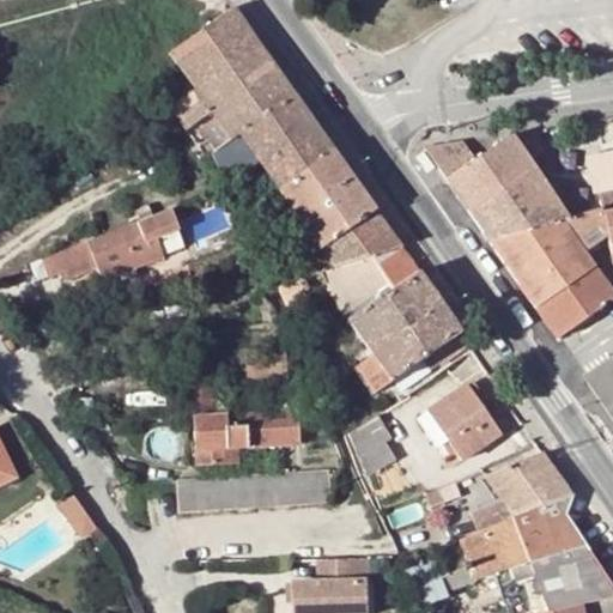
[(211,152),(238,134),(292,97),(240,20),(232,8),(168,53),(187,80),(161,97),(168,105),(161,109),(141,123),(155,139),(177,125),(181,122),(205,157),(211,152)]
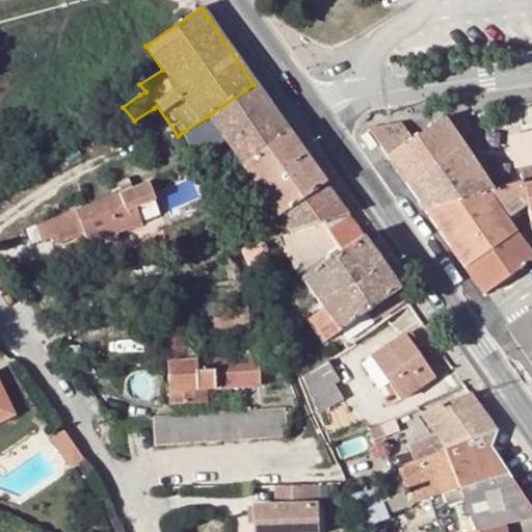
[(207,116),(241,164),(287,131),(267,103),(254,84),(207,116)]
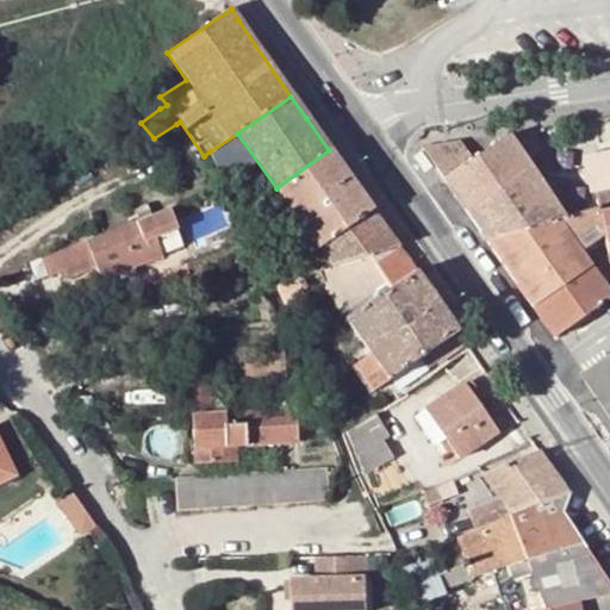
[(527,132),(506,138),(523,161),(540,151),(527,132)]
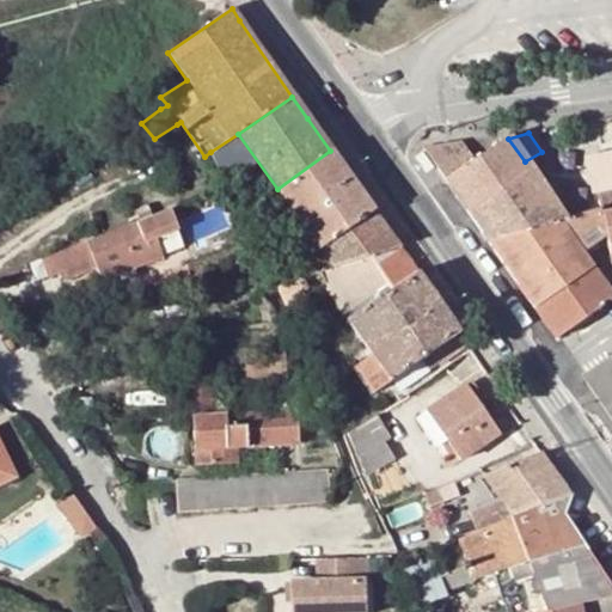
[(508,139),(507,136),(473,159),(445,179),(485,238),(564,216),(525,161),(508,139)]
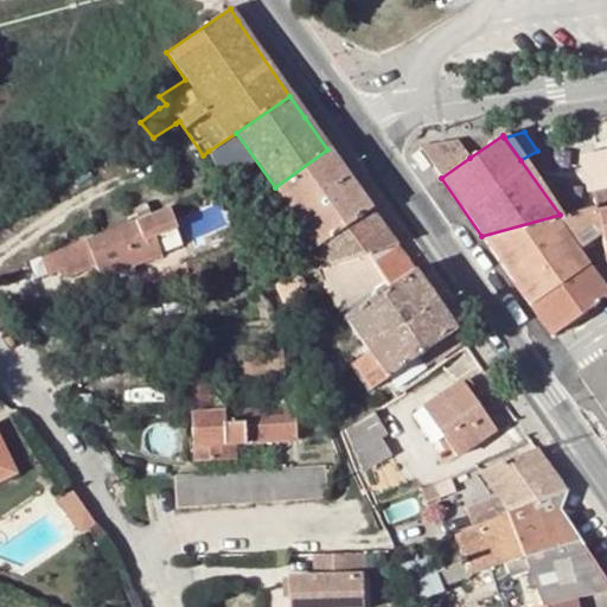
[(441,178),(470,158),(458,140),(419,146),(441,178)]
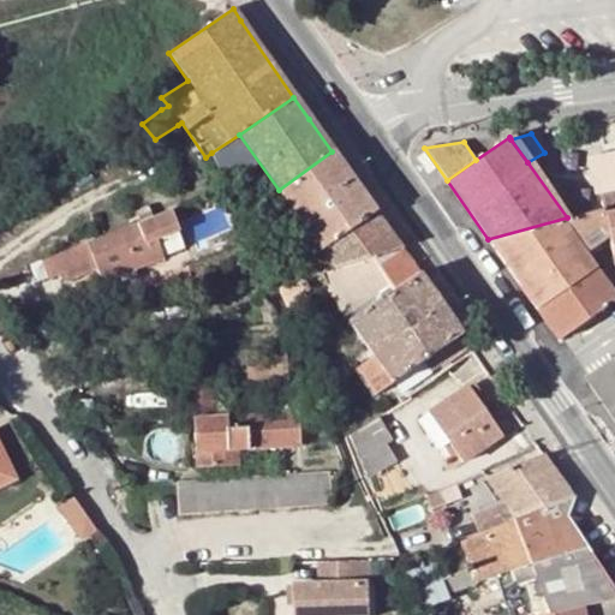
[(279,190),(269,197),(278,208),(287,202),(318,246),(335,269),(363,262),(384,255),(399,248),(386,228),(332,151),(279,190)]
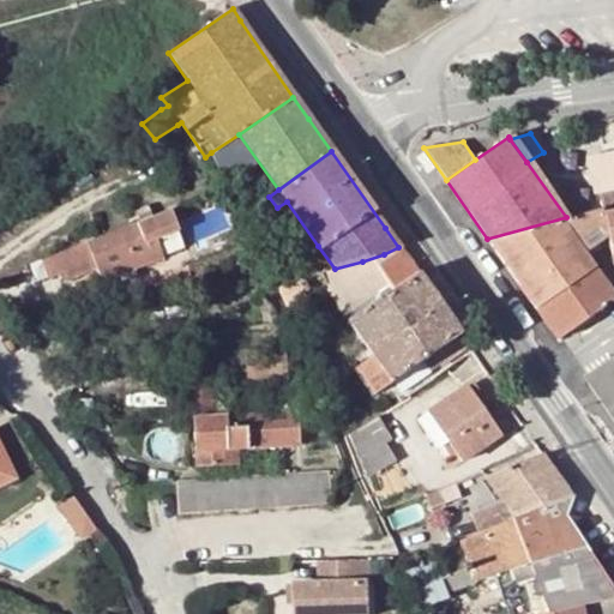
[(216,190),(208,193),(211,200),(220,196),(216,190)]
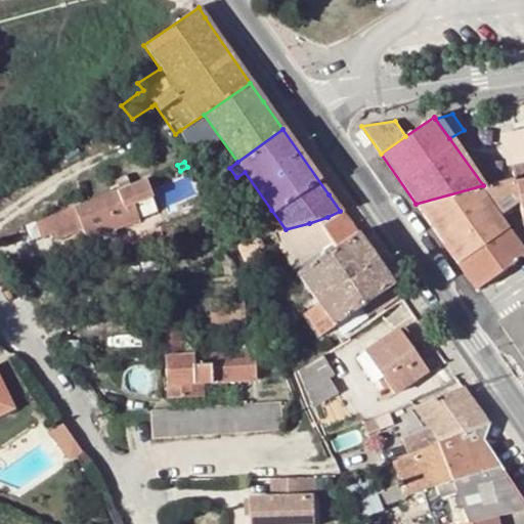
[(523,162),(512,164),(514,177),(516,177),(516,181),(523,179),(523,162)]
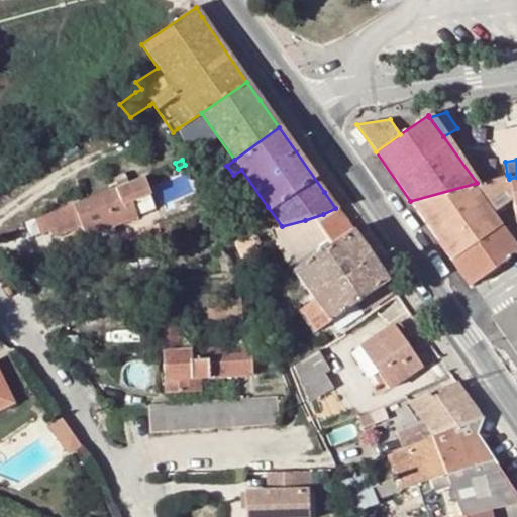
[(509,175),(507,175),(477,183),(410,201),(438,241),(450,259),(500,224),(495,217),(492,213),(513,200),(509,179),(509,175)]
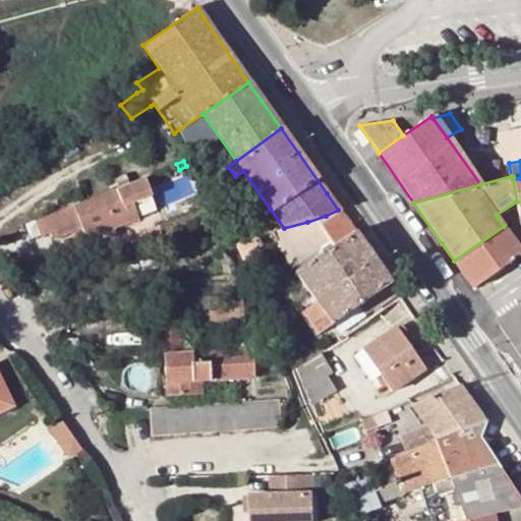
[(142,177),(91,197),(70,206),(81,233),(94,229),(96,234),(136,218),(129,201),(149,193),(142,177)]
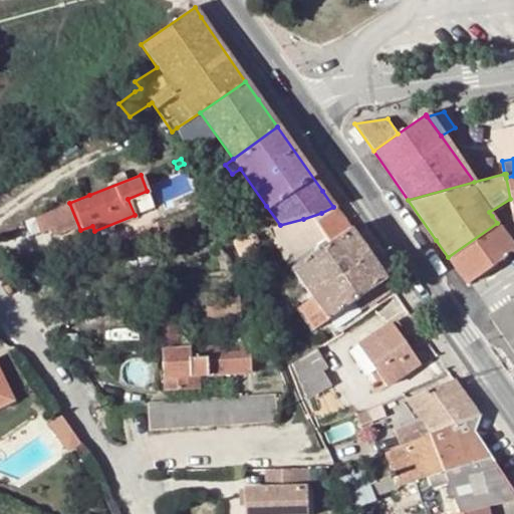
[(199,206),(186,211),(192,224),(205,220),(199,206)]
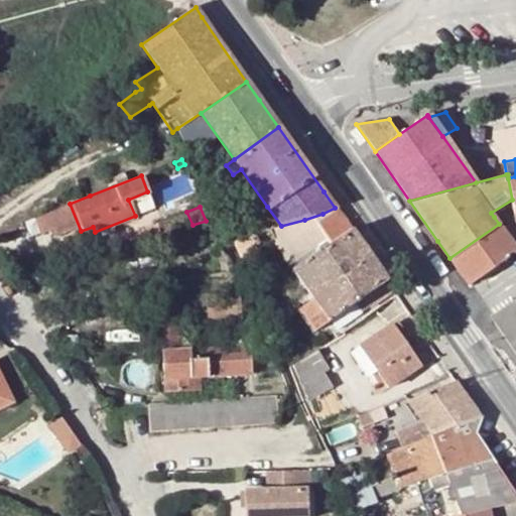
[(248,217),(257,233),(281,226),(267,207),(248,217)]
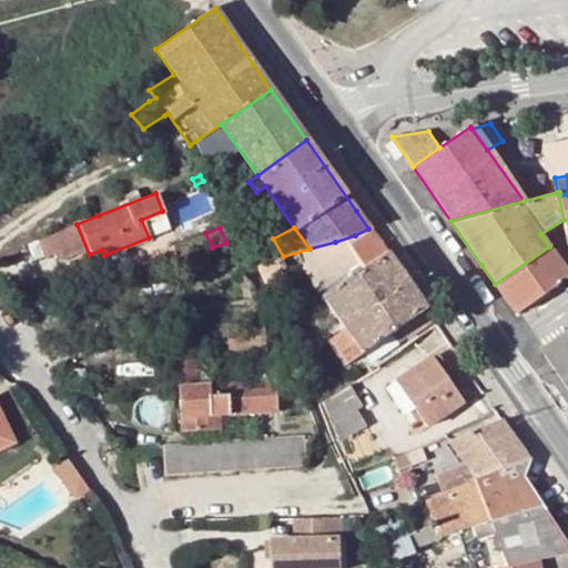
[(66,229),(36,241),(42,256),(72,245),(66,229)]
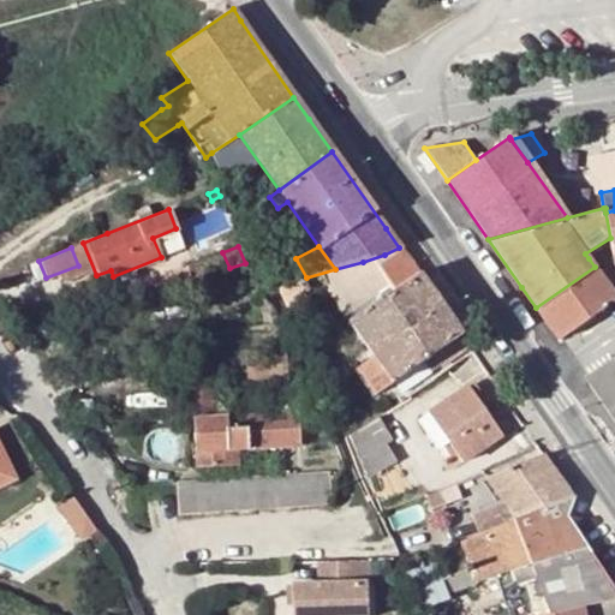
[(306,278),(299,280),(308,298),(328,291),(371,358),(356,369),(372,394),(375,396),(390,384),(460,334),(452,322),(399,248),(384,255),(363,262),(335,269),(306,278)]
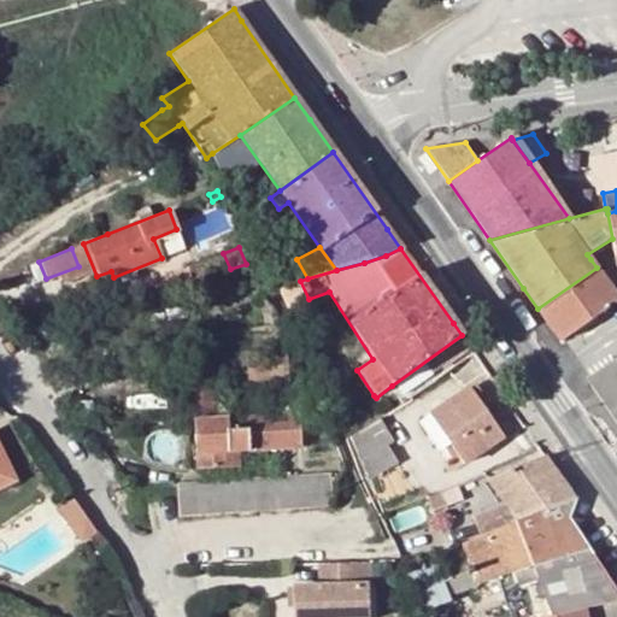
[(223,253),(206,260),(211,275),(230,269),(223,253)]
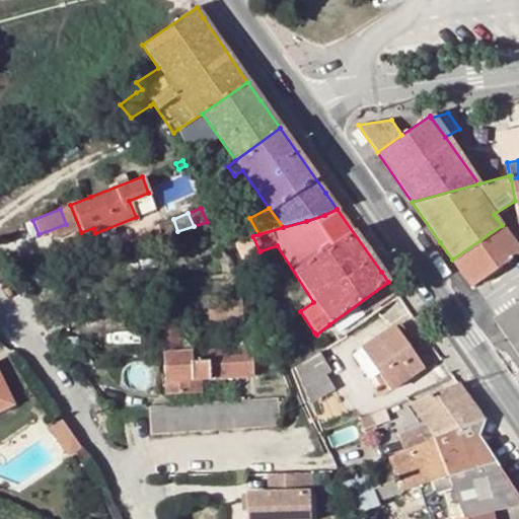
[(249,218),(237,221),(245,238),(252,236),(258,234),(249,218)]
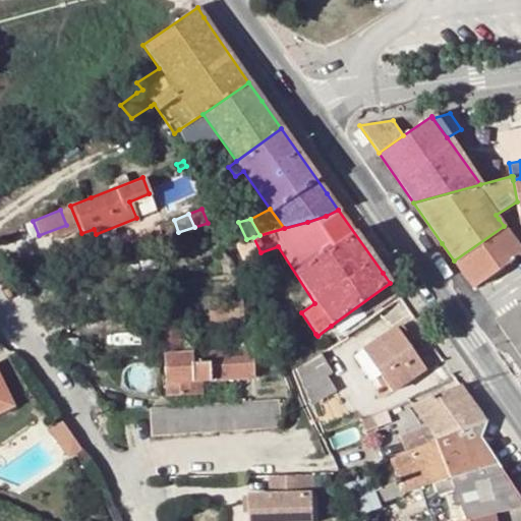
[(238,222),(224,224),(234,244),(246,239),(238,222)]
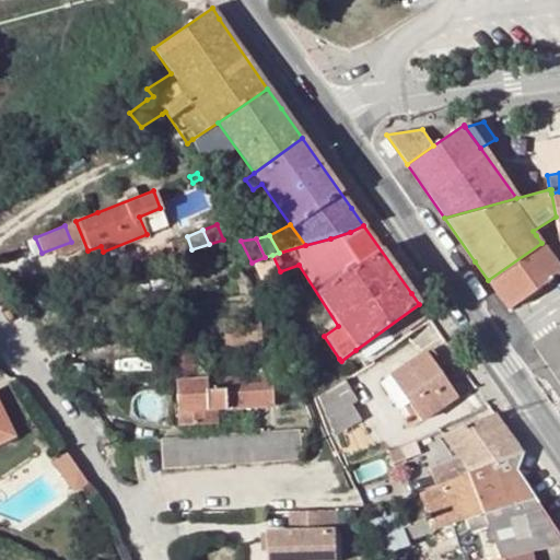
[(559,271),(559,269),(541,243),(488,280),(508,308),(559,271)]
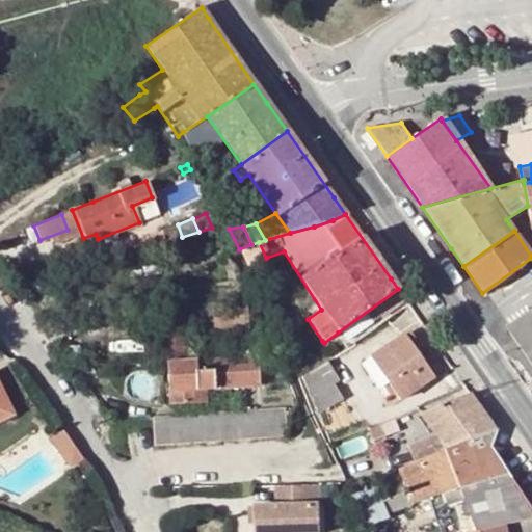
[(341,338),(348,348),(394,317),(409,306),(398,289),(338,333),(341,338)]
